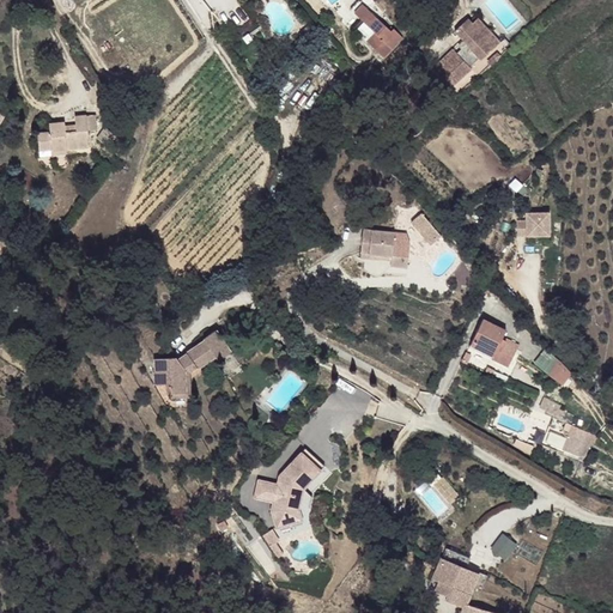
[(369,11),(359,1),(351,10),(352,11),(362,19),(369,11)]
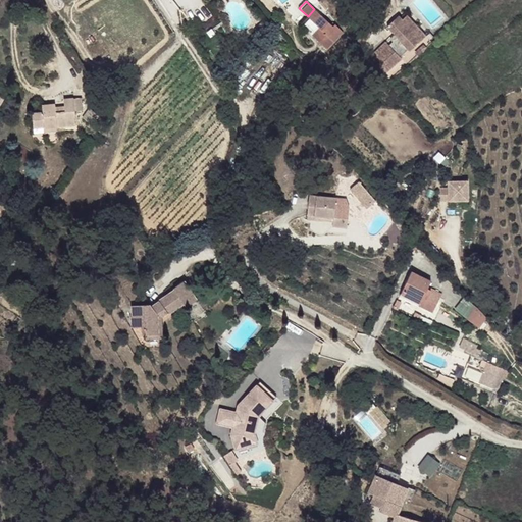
[(321,15),(314,9),(308,16),(314,23),(321,15)]
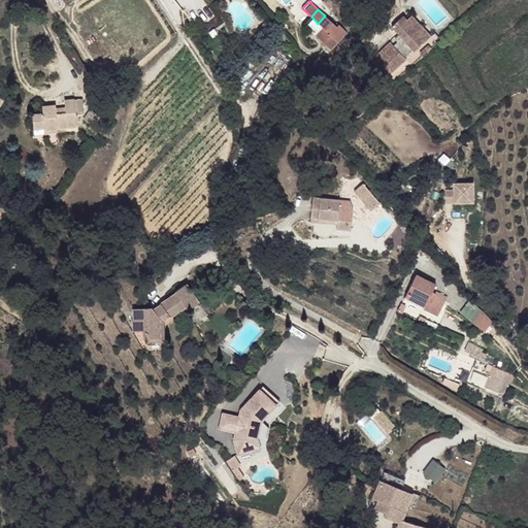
[(336,27),(325,15),(318,24),(323,28),(316,35),(331,50),(348,32),(338,25),(336,27)]
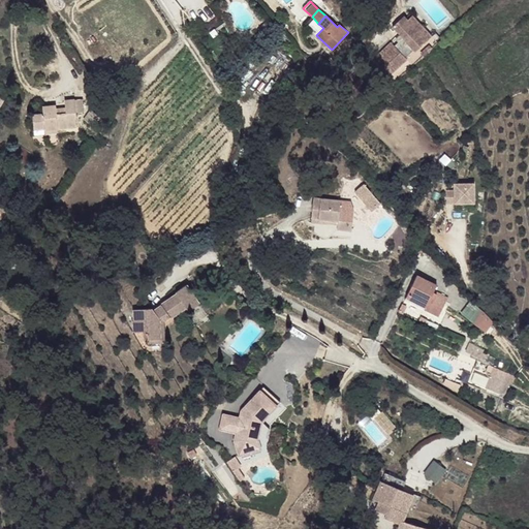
[(425,43),(415,33),(418,31),(407,20),(403,16),(392,27),(400,35),(402,38),(398,42),(394,45),(392,43),(374,59),(390,75),(407,60),(405,58),(413,50),(415,52),(425,43)]
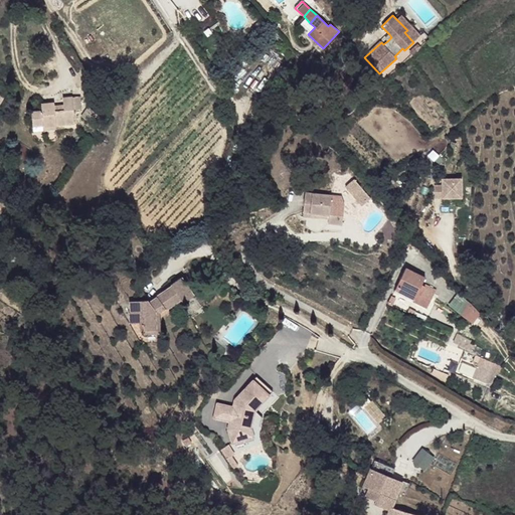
[(420,35),(401,15),(396,19),(407,30),(404,32),(413,42),(420,35)]
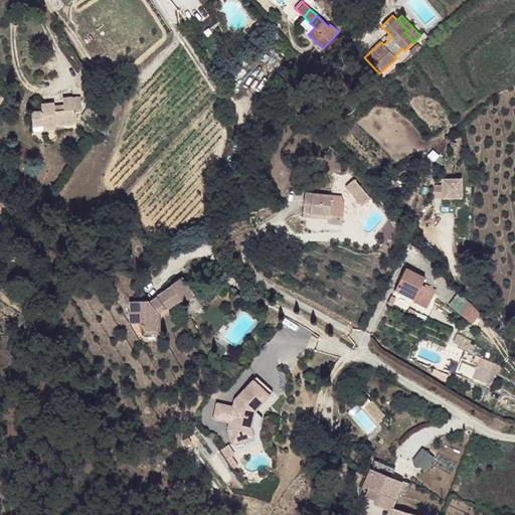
[(367,33),(361,28),(352,40),(357,45),(367,33)]
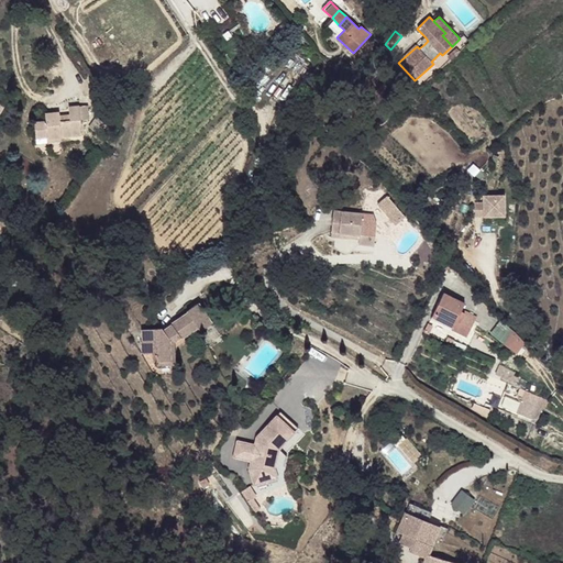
[(70,121),(61,121),(59,114),(59,112),(45,113),(45,121),(34,122),(35,138),(47,135),(47,139),(83,134),(80,119),(79,106),(68,107),(69,113),(70,121)]
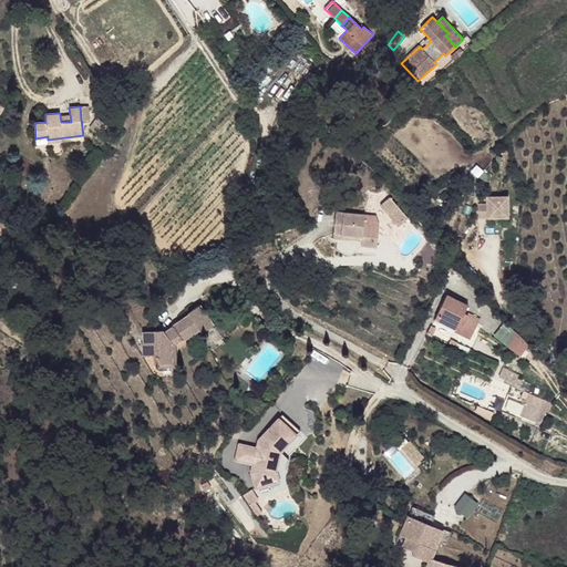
[(89,106),(80,106),(81,120),(90,120),(89,106)]
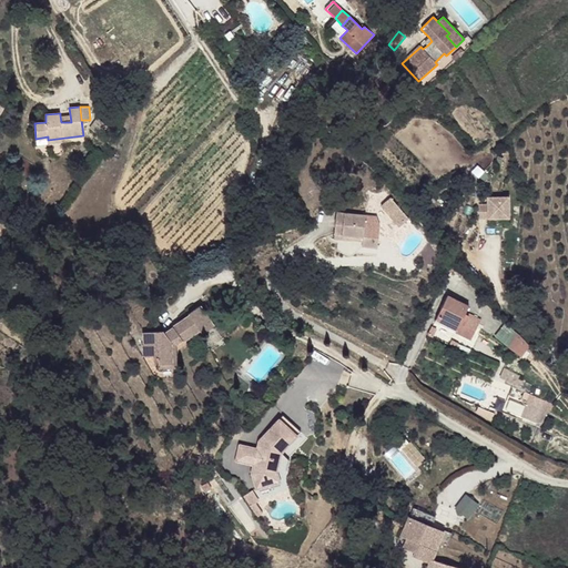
[(108,125),(98,118),(90,128),(100,137),(108,125)]
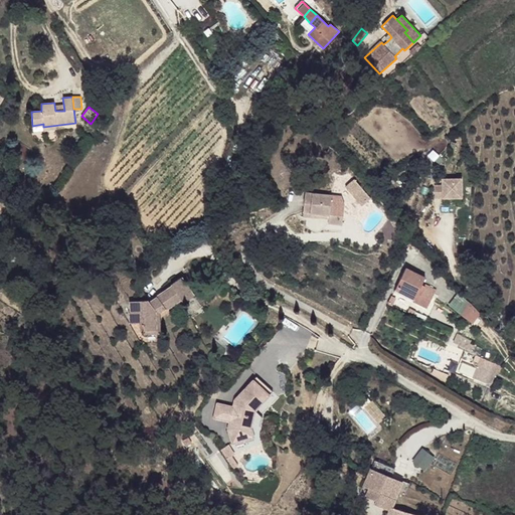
[(354,178),(346,186),(362,205),(370,198),(354,178)]
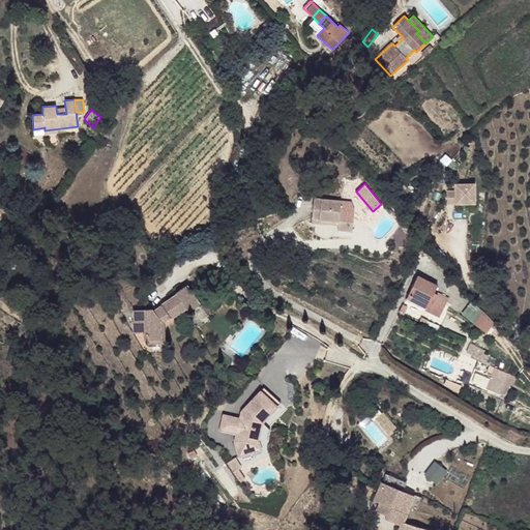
[(475,184),(455,184),(455,192),(447,192),(448,205),(475,204),(475,184)]
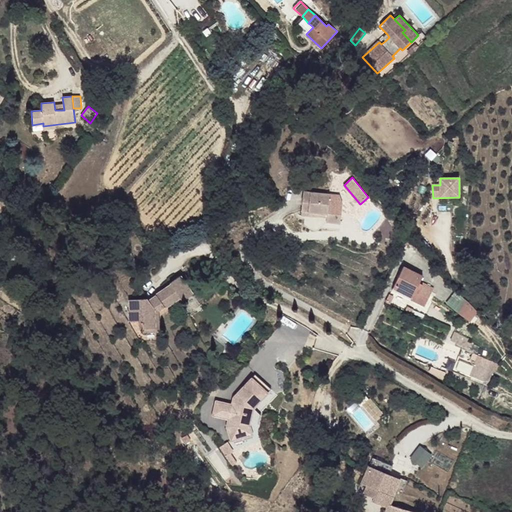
[(339,195),(303,191),(301,210),(328,213),(327,222),(340,223),(342,203),(339,195)]
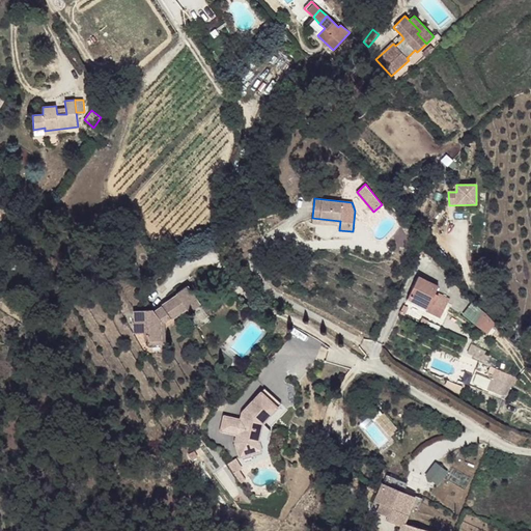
[(292,270),(281,264),(276,274),(286,279),(286,278),(290,280),(295,274),(291,272),(292,270)]
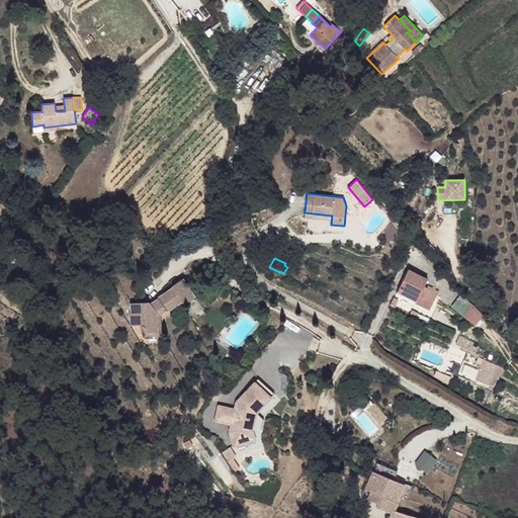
[(427,279),(408,269),(397,293),(429,310),(434,300),(424,295),(428,287),(424,286),(427,279)]
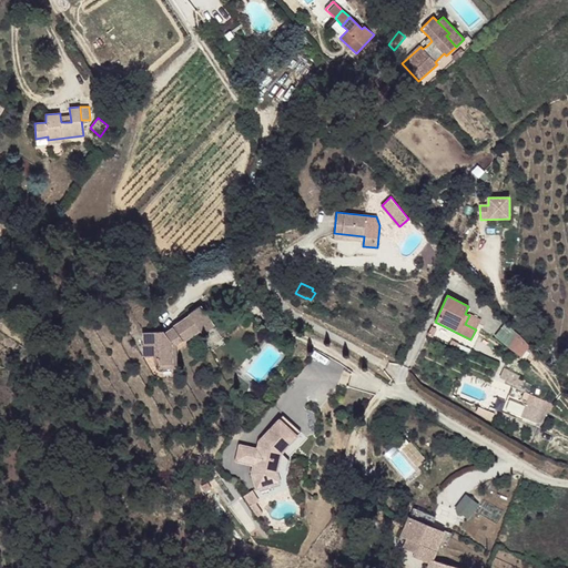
[(213,326),(200,306),(189,314),(190,315),(173,327),(174,328),(164,334),(162,332),(144,332),(144,344),(143,344),(143,356),(158,356),(159,365),(172,364),(171,344),(181,337),(183,341),(183,342),(200,330),(202,334),(213,326)]
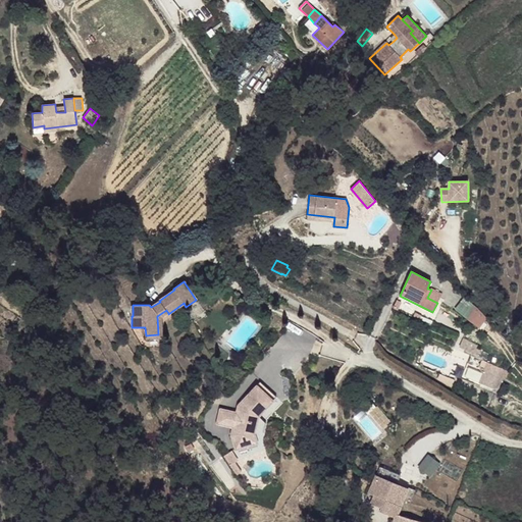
[(474,306),(464,315),(475,326),(485,316),(474,306)]
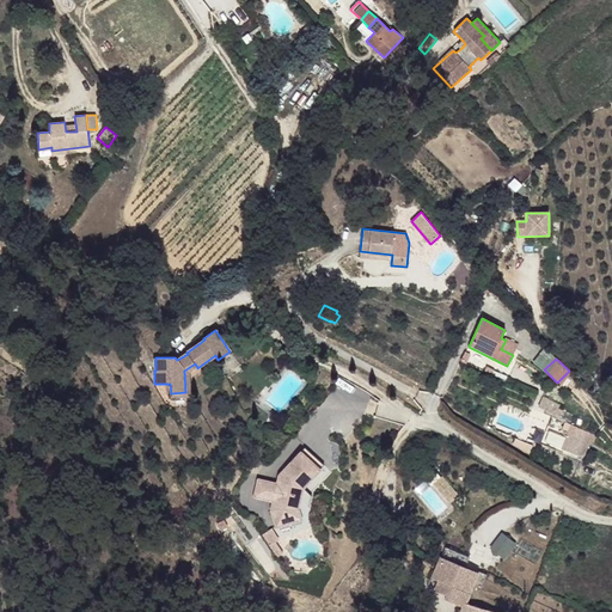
[(191,396),(190,372),(197,367),(195,363),(184,371),(185,392),(171,393),(171,398),(190,397),(191,396)]
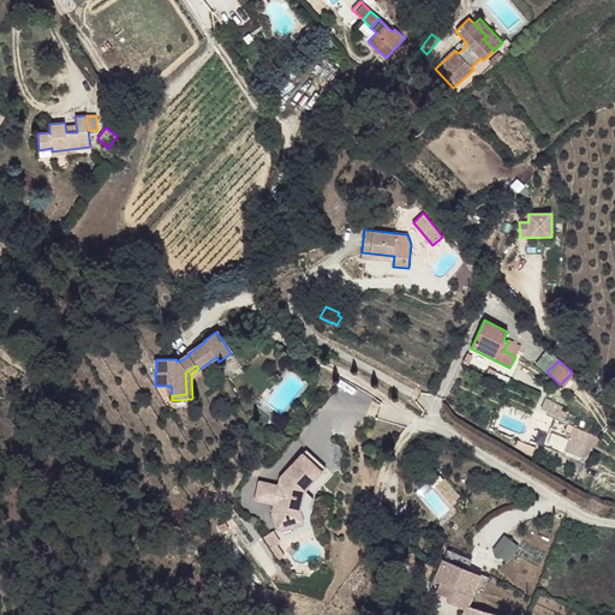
[(562,406),(545,398),(542,407),(550,411),(549,413),(561,419),(565,412),(562,410),(562,406)]
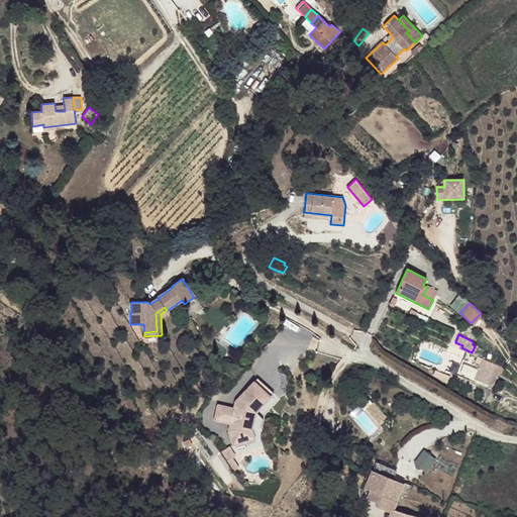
[(501,369),(477,357),(475,363),(480,365),(474,379),(490,386),(491,385),(493,385),(501,369)]
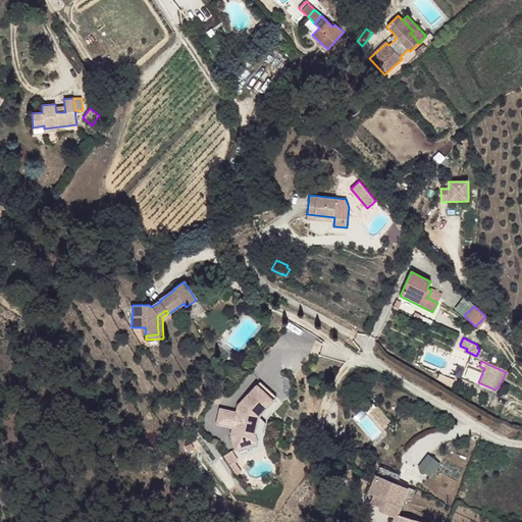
[(276,397),(260,381),(238,405),(236,412),(232,427),(230,434),(236,450),(257,442),(255,433),(259,416),(276,397)]
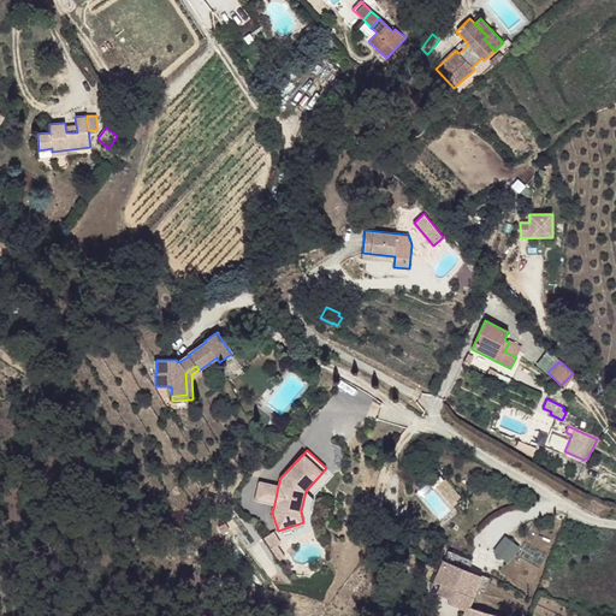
[(278,486),(259,481),(255,499),(274,504),(278,486)]
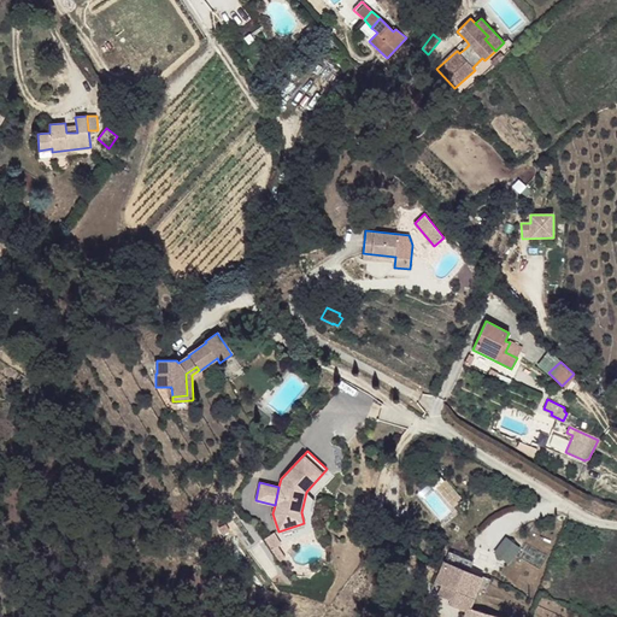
[(51,509),(51,506),(50,504),(47,503),(45,503),(43,503),(41,504),(40,505),(40,507),(40,510),(41,511),(43,512),(46,512),(48,512),(50,510),(51,509)]
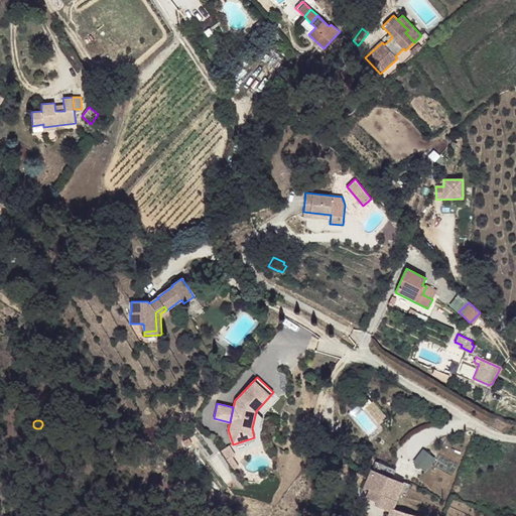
[(56,455),(63,453),(61,444),(59,443),(57,442),(55,443),(54,445),(53,447),(56,455)]
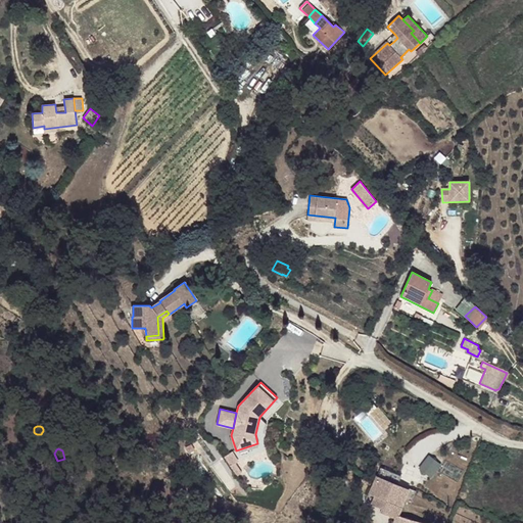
[(237,477),(241,473),(235,464),(238,462),(232,453),(224,457),(237,477)]
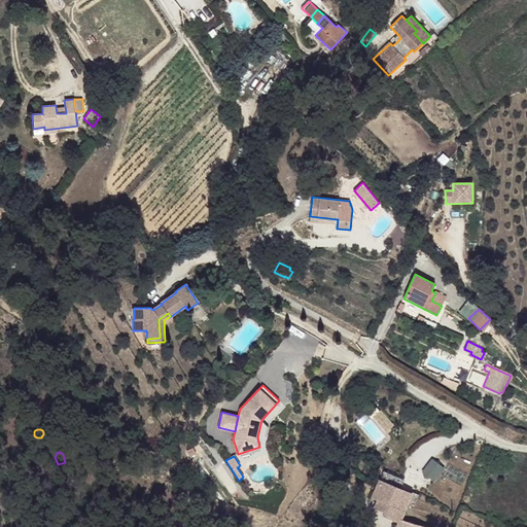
[(432,458),(422,470),(433,481),(445,468),(432,458)]
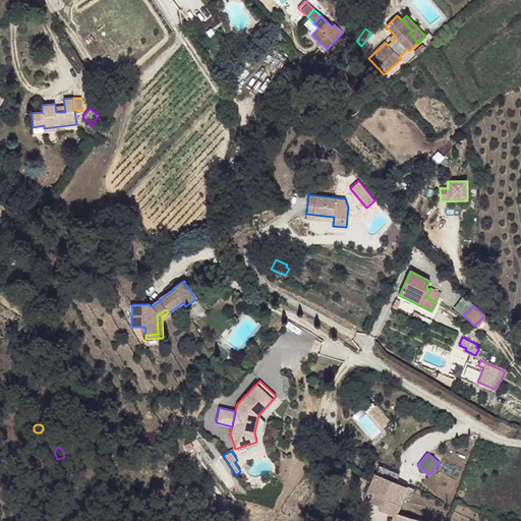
[(399,499),(404,484),(395,481),(398,471),(377,465),(367,494),(379,498),(374,511),(394,517),(395,514),(399,499)]
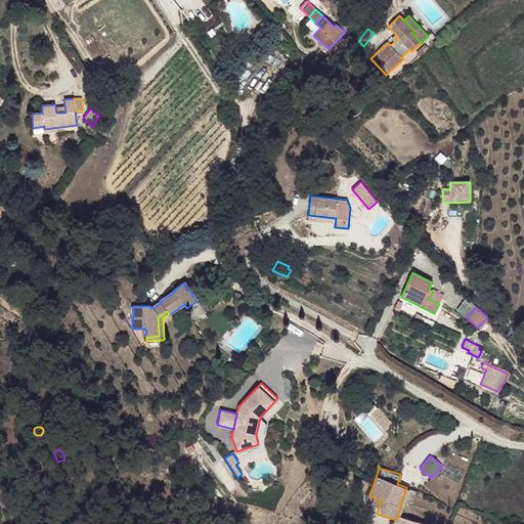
[(413,489),(406,487),(401,501),(409,504),(413,489)]
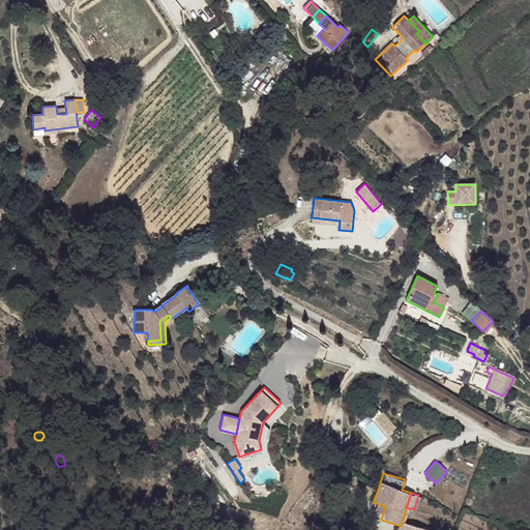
[(370,519),(363,511),(362,511),(358,505),(353,508),(354,511),(362,524),(370,519)]
